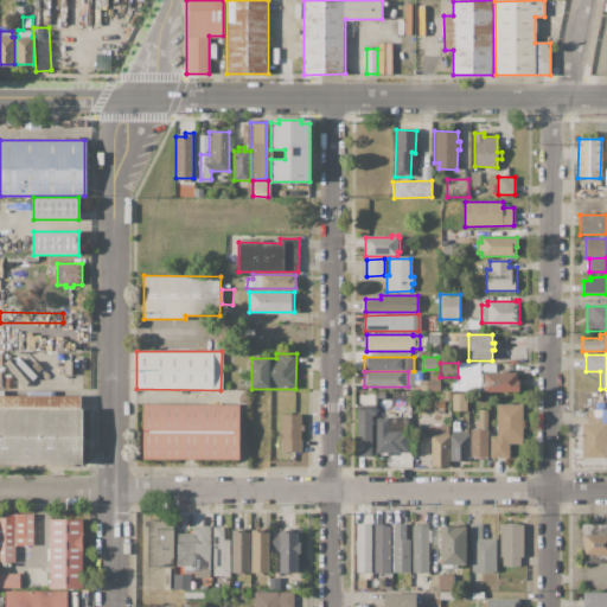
[(519,391),(472,391),(471,376),(480,376),(480,372),(517,372),(517,379),(519,379),(519,391)]
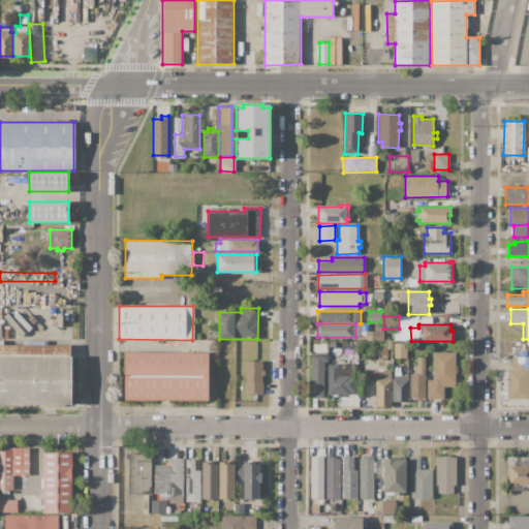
[(367,340),(367,332),(383,332),(383,340),(367,340)]
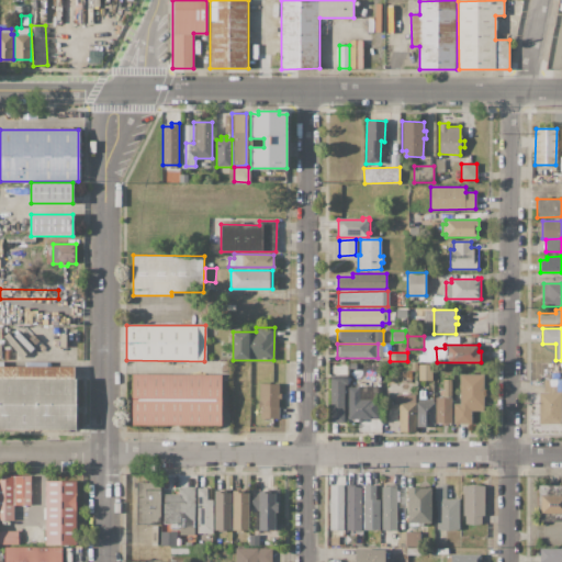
[(0,428),(0,367),(22,367),(22,362),(46,362),(46,367),(76,367),(75,429),(0,428)]
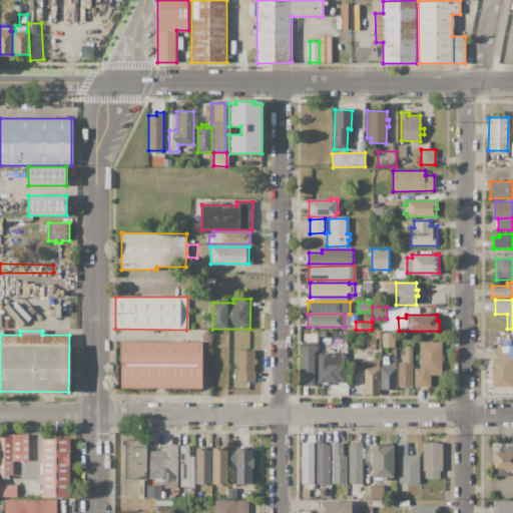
[(382,347),(382,333),(393,333),(393,332),(405,332),(405,337),(394,337),(394,347),(382,347)]
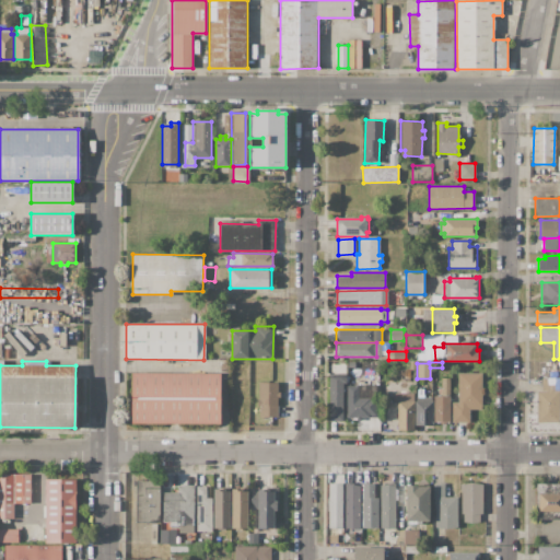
[(130,423),(130,372),(220,373),(219,424),(130,423)]
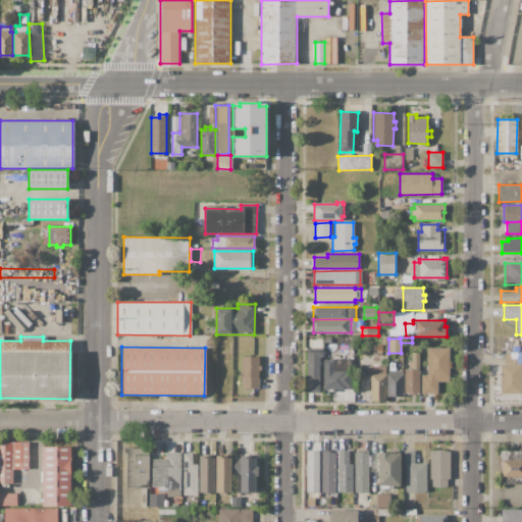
[(421,394),(421,374),(426,374),(426,348),(450,348),(450,381),(437,381),(437,394),(421,394)]
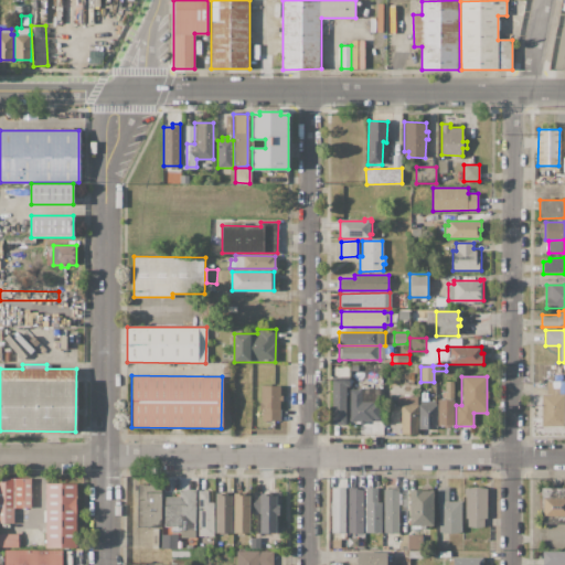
[(332,425),(332,380),(349,380),(349,386),(345,386),(345,425),(332,425)]
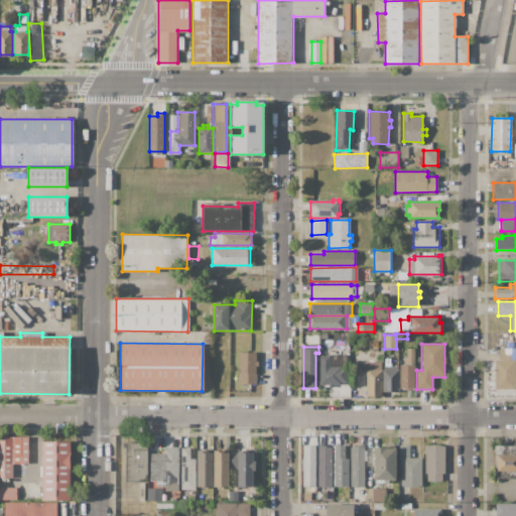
[(415,389),(400,389),(400,365),(406,365),(406,349),(415,349),(415,389)]
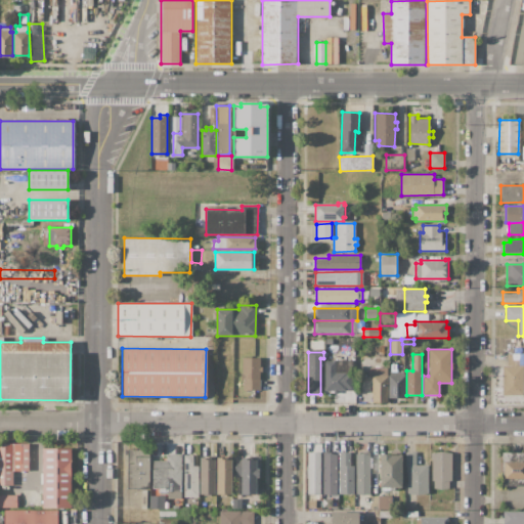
[(523,395),(501,395),(501,364),(506,364),(506,354),(523,354),(523,395)]
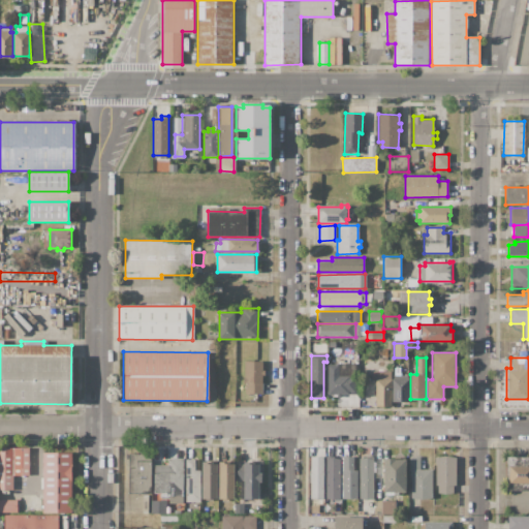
[(245,393),(245,383),(243,383),(244,361),(262,361),(262,394),(245,393)]
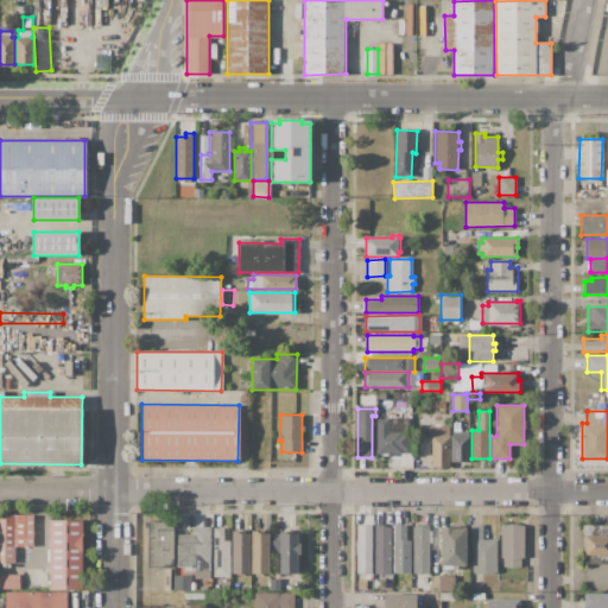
[(377,453),(377,418),(390,418),(390,432),(410,432),(410,453),(377,453)]
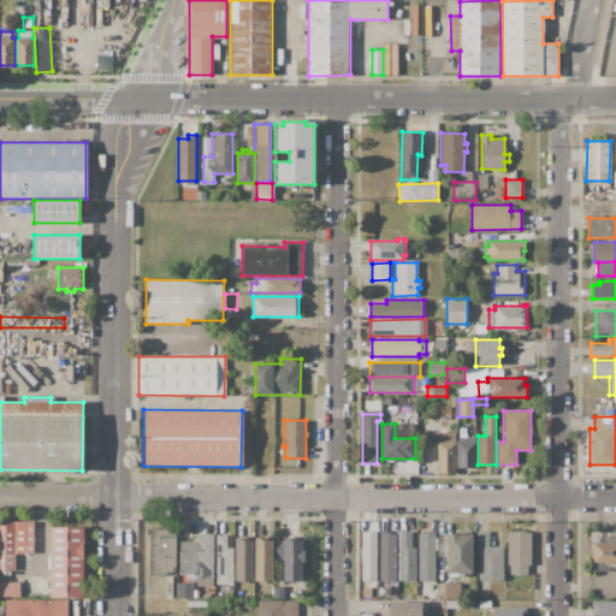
[(438,473),(437,442),(439,442),(439,432),(455,432),(455,442),(456,442),(456,473),(438,473)]
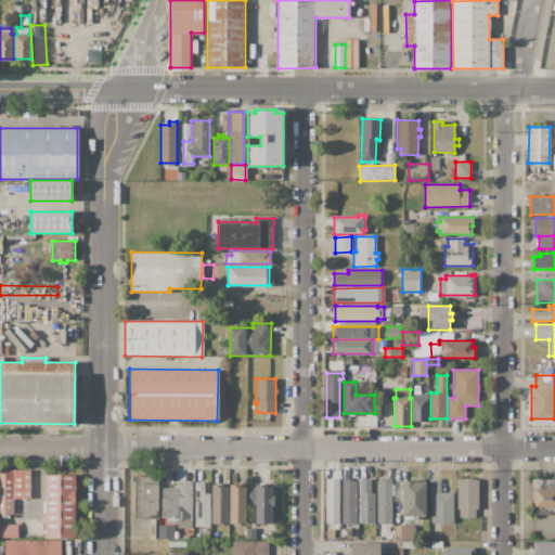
[(412,421),(411,397),(412,397),(412,394),(428,394),(428,397),(429,397),(429,421),(412,421)]
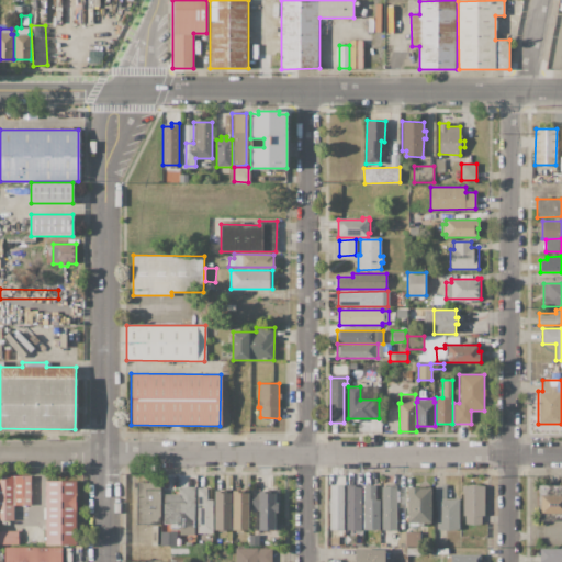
[(14,505),(13,520),(0,519),(0,475),(30,476),(30,505),(14,505)]
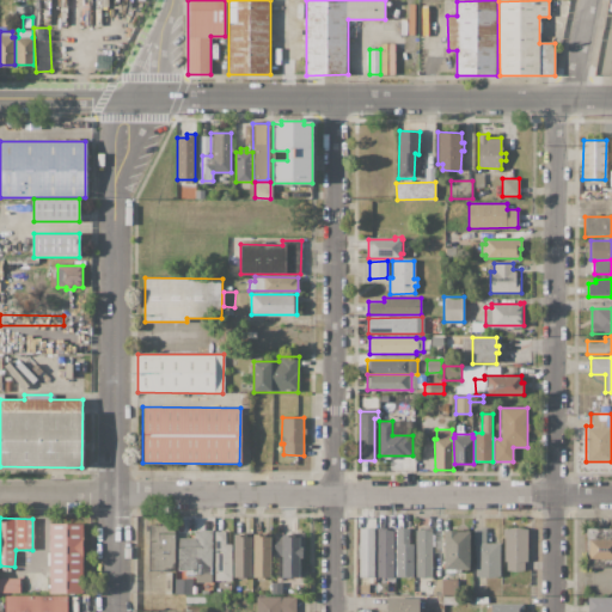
[(83,524),(83,593),(49,593),(48,524),(83,524)]
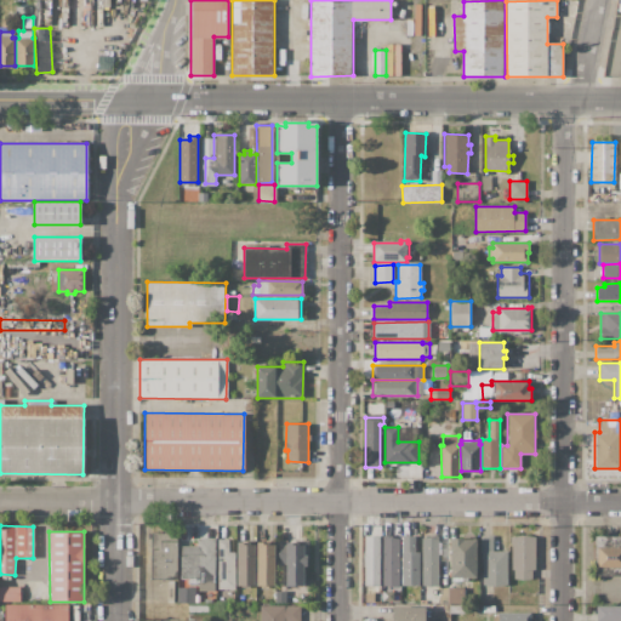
[(152,579),(152,531),(177,531),(177,579),(152,579)]
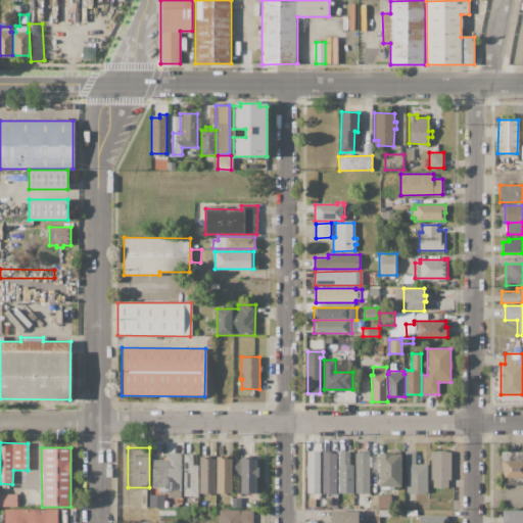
[(320,493),(306,493),(306,477),(306,466),(307,452),(320,452),(320,493)]
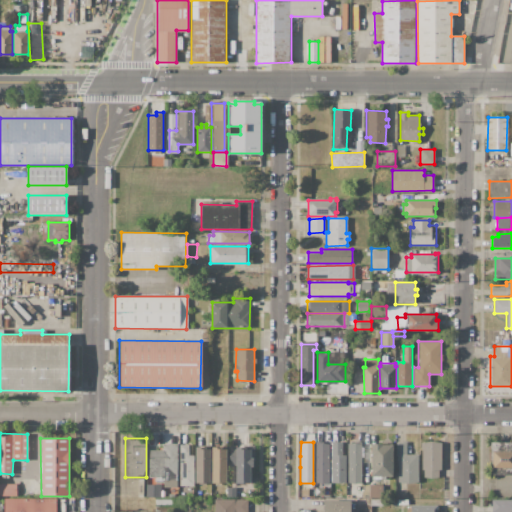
[(345,483),(331,482),(331,442),(343,442),(343,455),(345,455),(345,483)]
